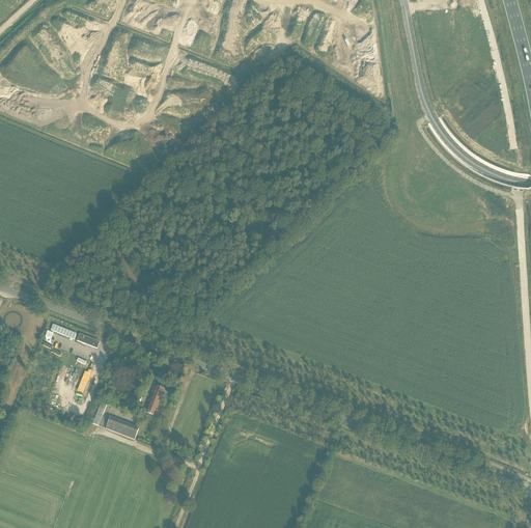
[(428,8),(418,16),(422,21),(426,17),(428,19),(434,15),(428,8)]
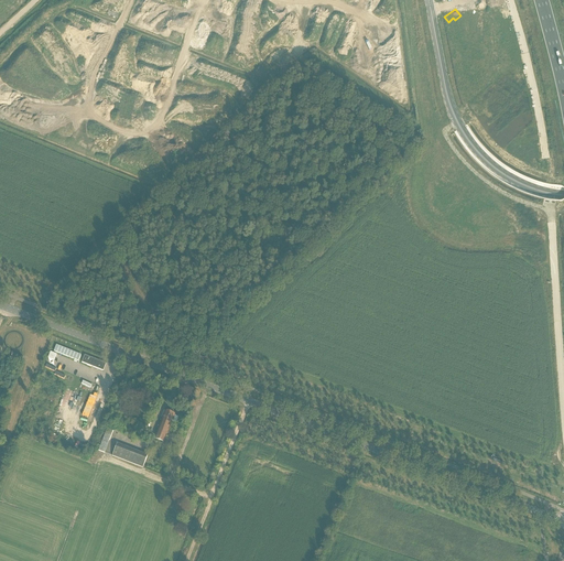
[(213,248),(223,251),(226,241),(216,238),(213,248)]
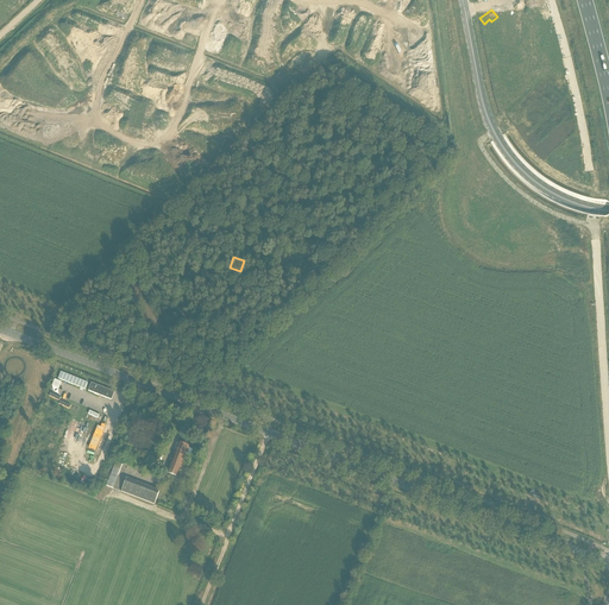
[(275,284),(287,289),(290,278),(278,275),(275,284)]
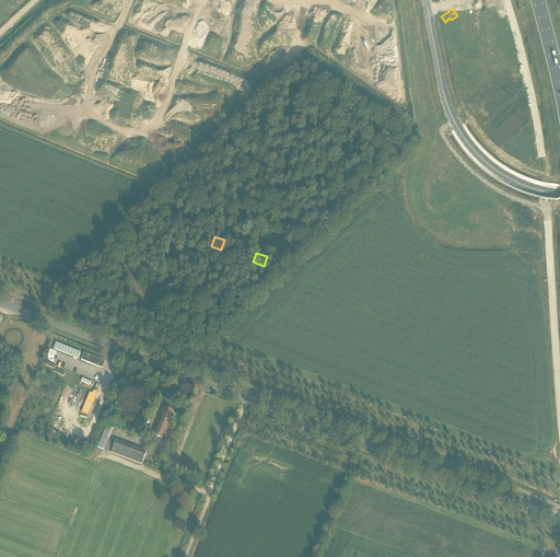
[(174,273),(179,281),(188,276),(183,267),(174,273)]
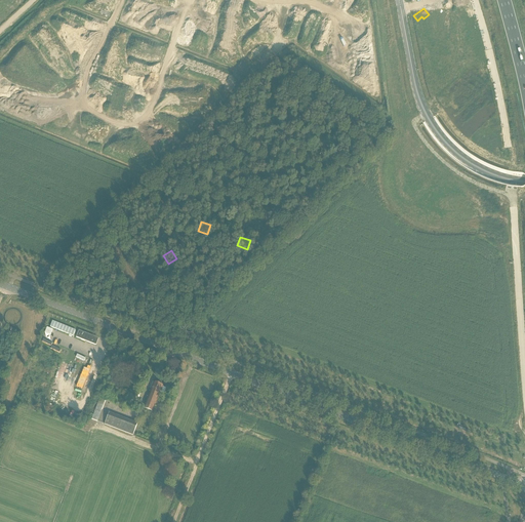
[(76,328),(52,319),(50,324),(73,334),(76,328)]
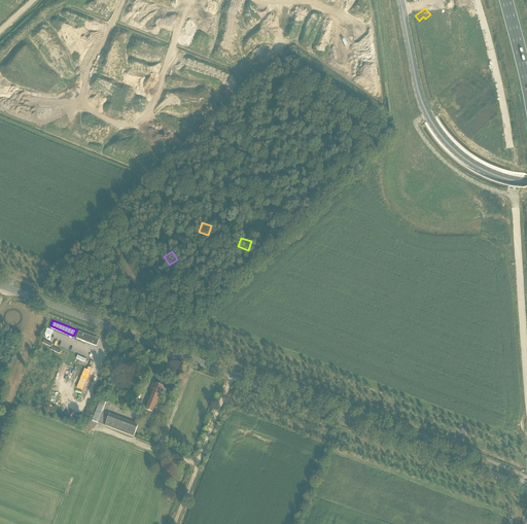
[(100,338),(79,329),(76,337),(97,345),(100,338)]
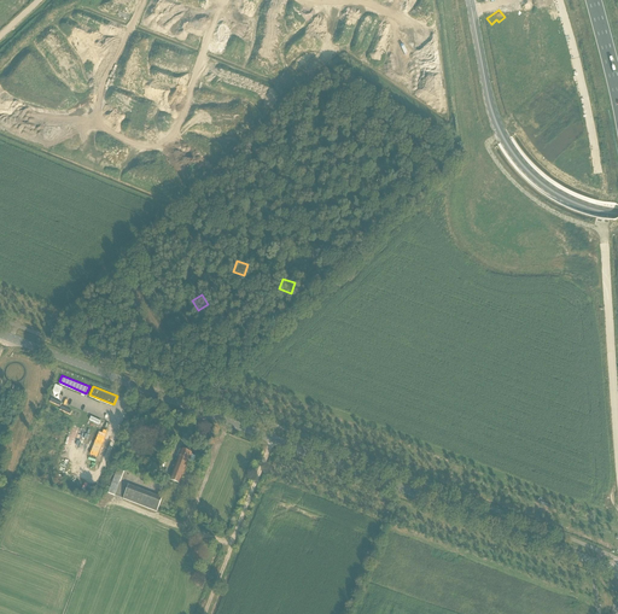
[(82,410),(63,401),(59,408),(79,417),(82,410)]
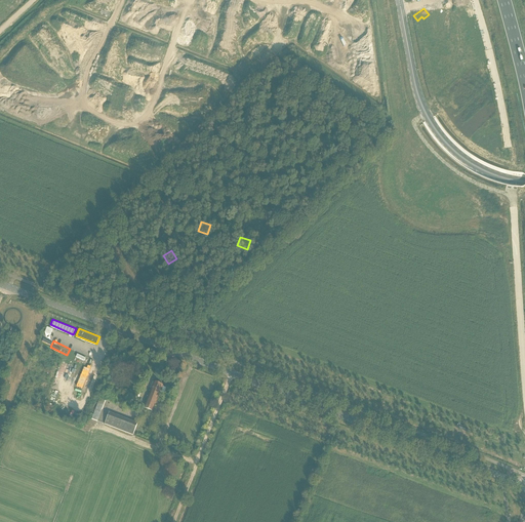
[(166,385),(162,384),(162,383),(154,379),(152,386),(151,386),(143,405),(153,409),(160,391),(159,391),(160,389),(164,390),(166,385)]
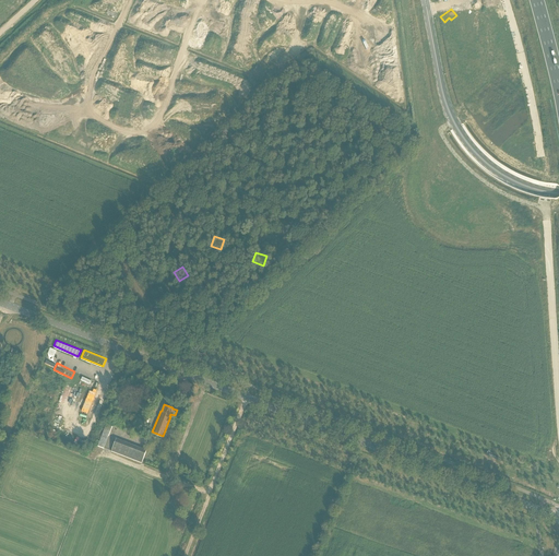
[(97,442),(103,446),(111,424),(106,422),(97,442)]
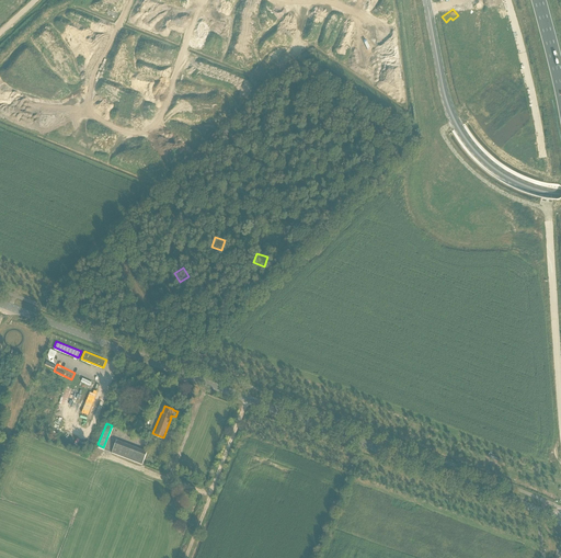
[(111,450),(141,462),(147,450),(116,437),(111,450)]
